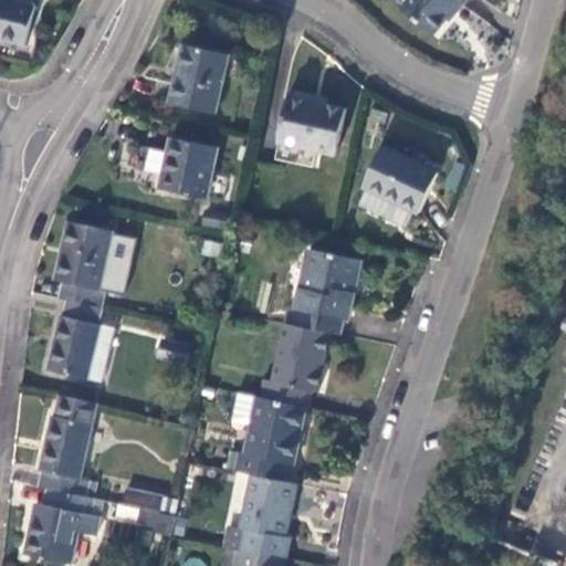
[(35,7),(4,0),(0,0),(0,39),(25,45),(35,7)]
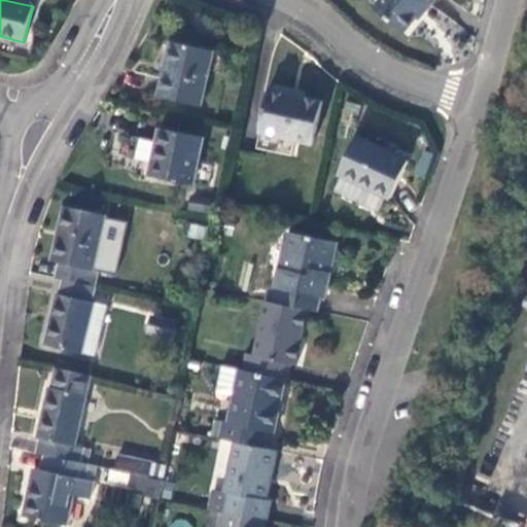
[(434,0),(377,0),(371,9),(402,34),(424,9),(426,11),(434,0)]
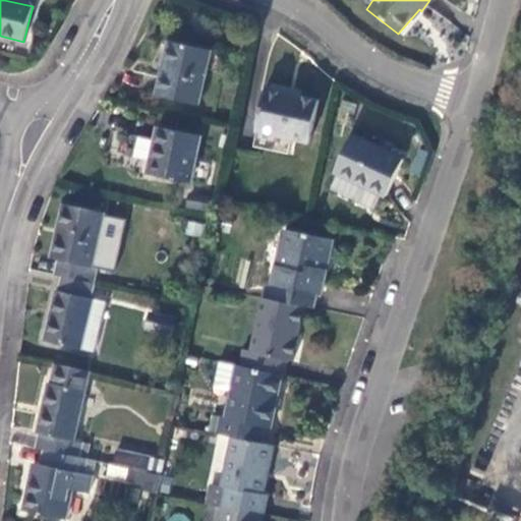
[(212,52),(168,42),(157,96),(200,105),(212,52)]
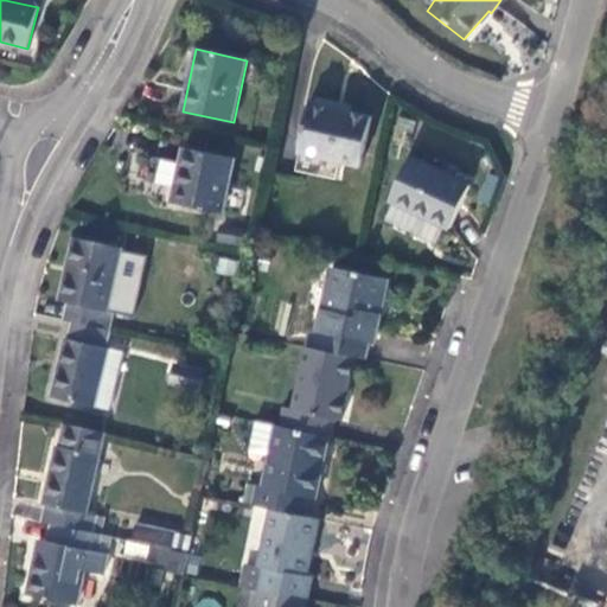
[(334,109),(310,103),(295,172),(342,183),(344,167),(362,170),(371,121),(333,112),(334,109)]
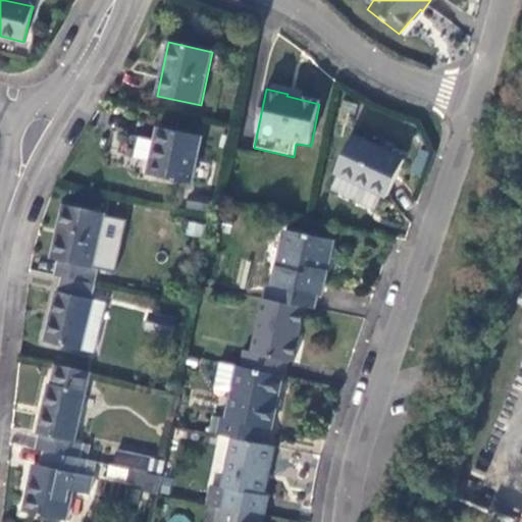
[(200,137),(159,127),(149,174),(191,184),(200,137)]
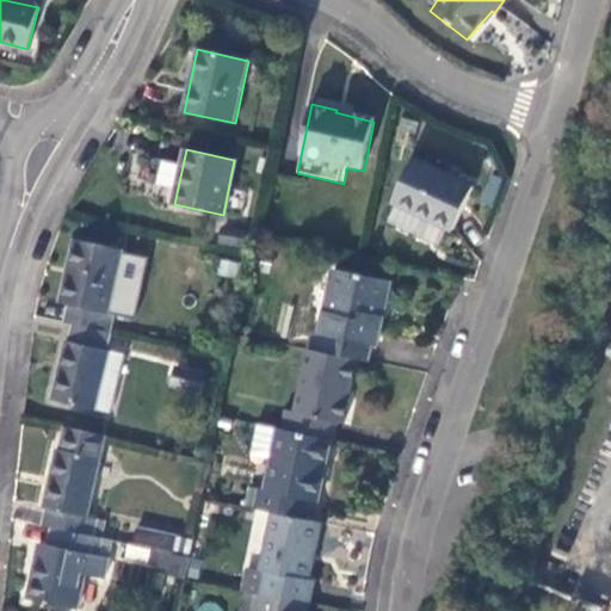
[(473,190),(412,161),(393,205),(452,233),(473,190)]
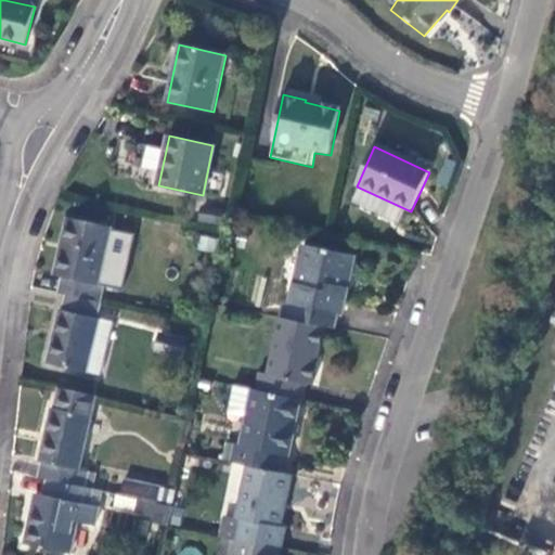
[(63,279),(60,295),(67,296),(92,301),(97,285),(100,285),(112,228),(68,218),(56,276),(63,279)]
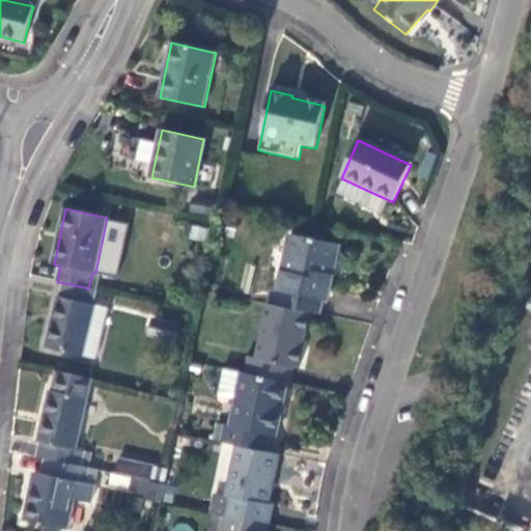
[(309,314),(317,315),(320,299),(326,301),(333,272),(327,271),(329,264),(334,266),(338,246),(288,234),(280,271),(277,271),(272,289),(276,289),(274,306),(309,314)]
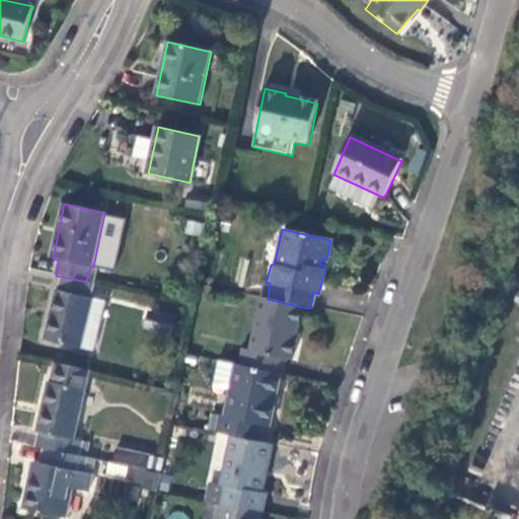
[(86,282),(63,277),(61,290),(57,290),(45,340),(80,350),(92,299),(90,298),(93,284),(86,282)]
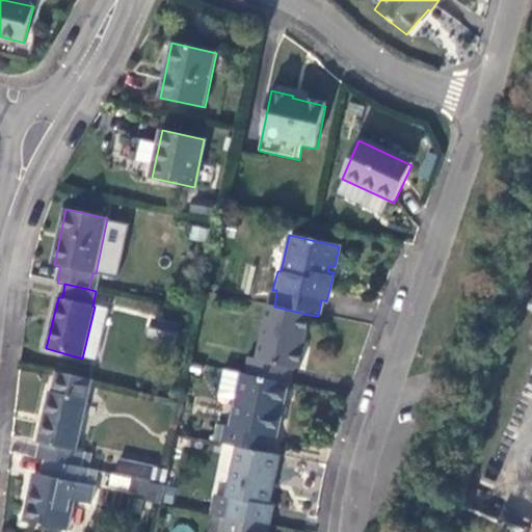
[(274,307),(267,306),(257,358),(248,357),(245,374),(287,383),(291,384),(294,368),(299,369),(310,315),(274,307)]
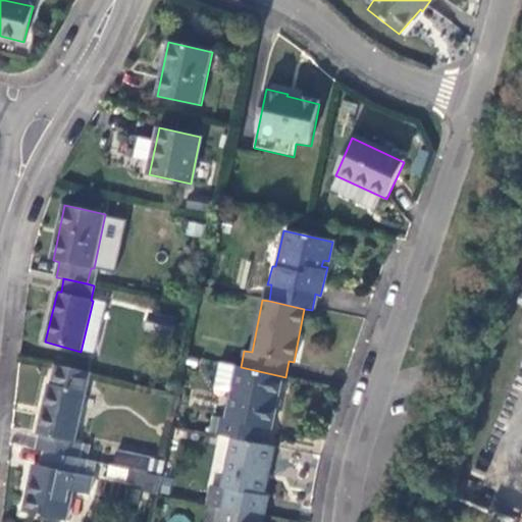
[(93,301),(81,352),(95,355),(106,304),(93,301)]
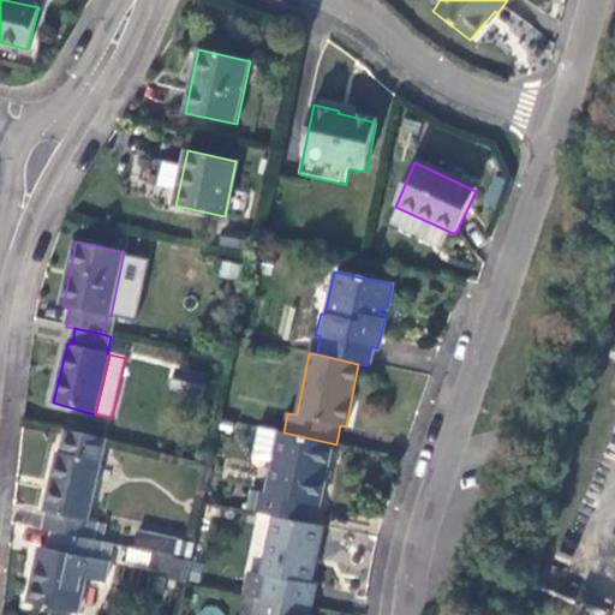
[(210,371),(174,364),(171,381),(207,388),(210,371)]
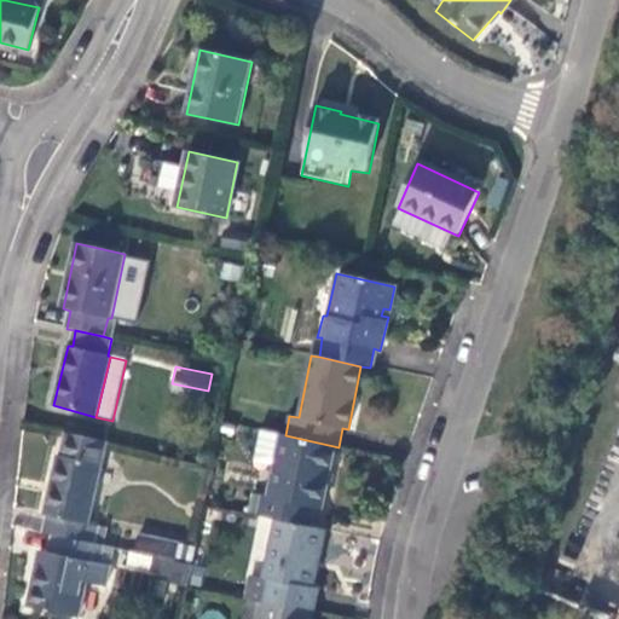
[(276,434),(255,429),(248,460),(270,463),(276,434)]
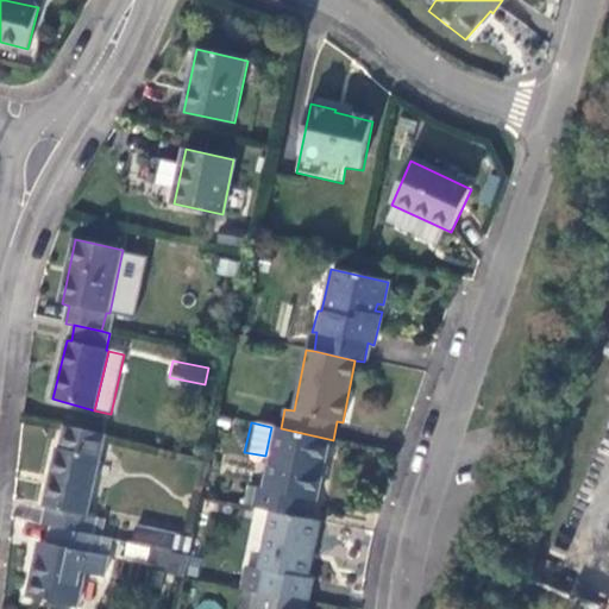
[(328,439),(281,428),(271,427),(265,456),(258,490),(249,489),(245,507),(270,512),(306,519),(308,500),(316,502),(328,439)]
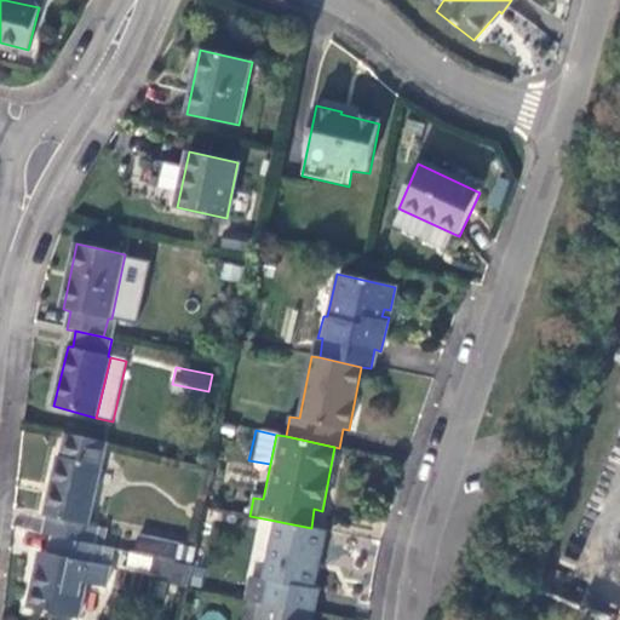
[(103,447),(63,438),(58,458),(56,457),(44,514),(47,516),(44,534),(53,537),(82,543),(97,545),(101,528),(89,526),(99,468),(103,447)]
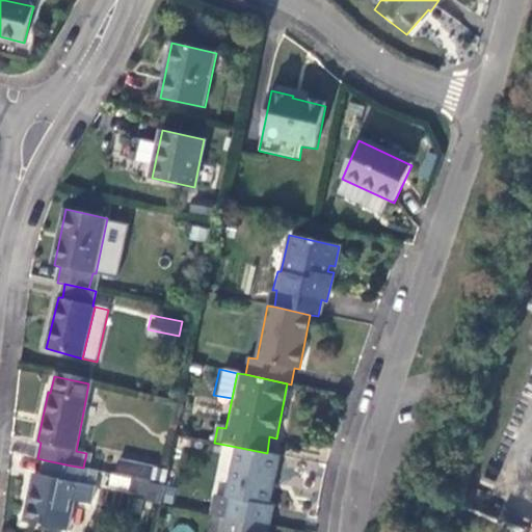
[(194,399),(186,398),(183,411),(191,415),(194,399)]
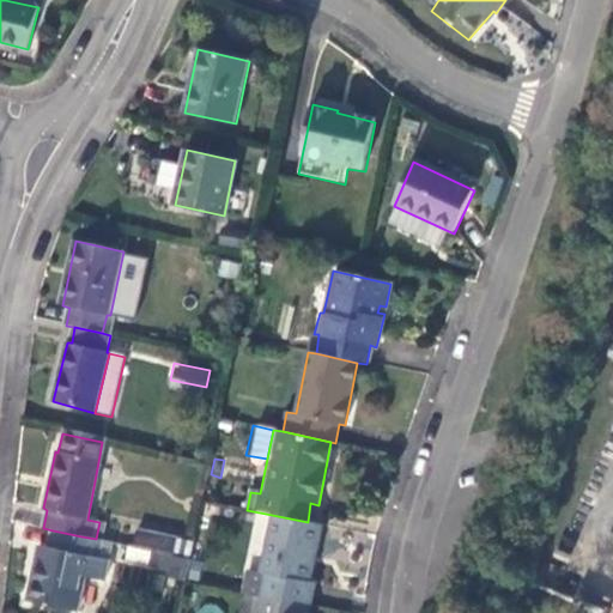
[(308,586),(321,526),(308,522),(272,515),(260,575),(273,578),(268,600),(314,610),(317,589),(308,586)]
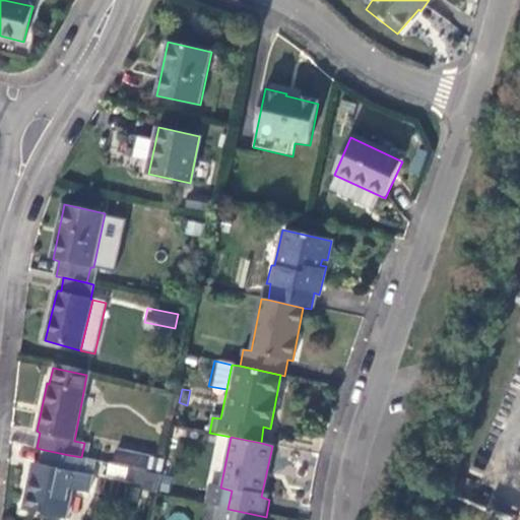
[(104,442),(86,439),(84,446),(98,449),(96,455),(102,457),(104,442)]
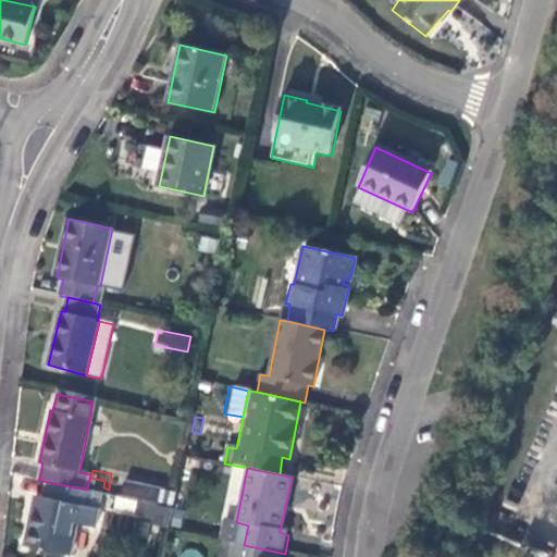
[(91,507),(94,492),(87,490),(74,487),(48,482),(45,497),(36,495),(26,545),(71,555),(77,525),(96,529),(100,509),(91,507)]
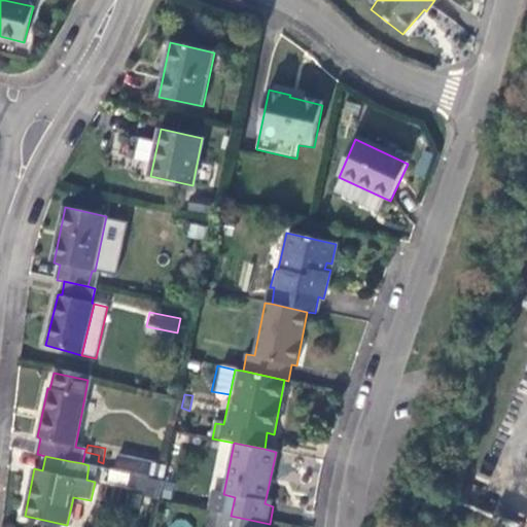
[(167,466),(121,456),(118,471),(134,475),(161,481),(164,482),(167,466)]
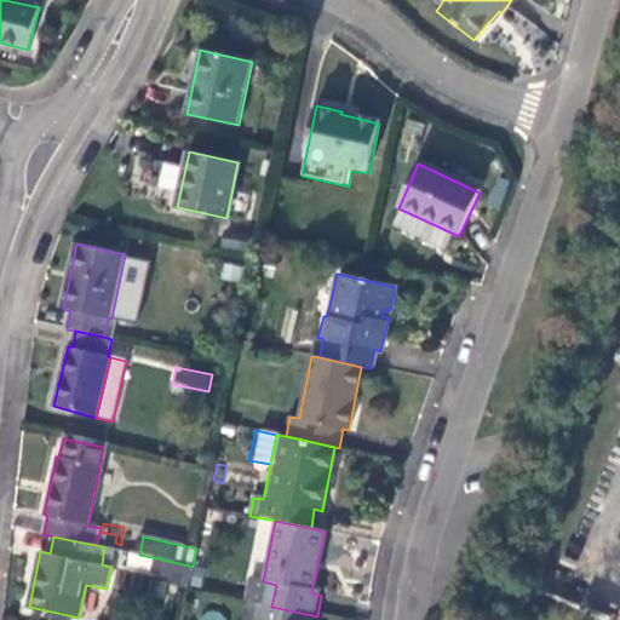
[(158,558),(154,573),(174,577),(173,584),(188,587),(193,567),(189,566),(158,558)]
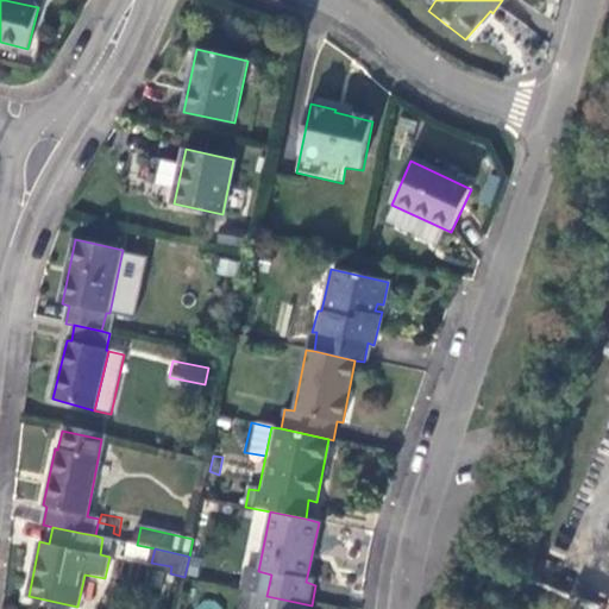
[(257,594),(267,596),(271,575),(258,571),(252,570),(248,591),(257,594)]
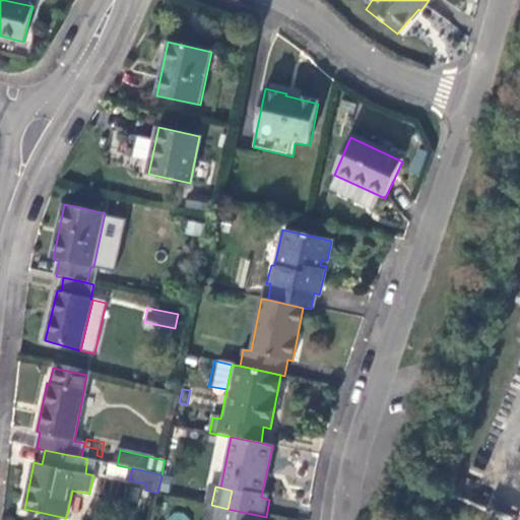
[(482,509),(508,519),(514,519),(518,512),(488,499),(482,509)]
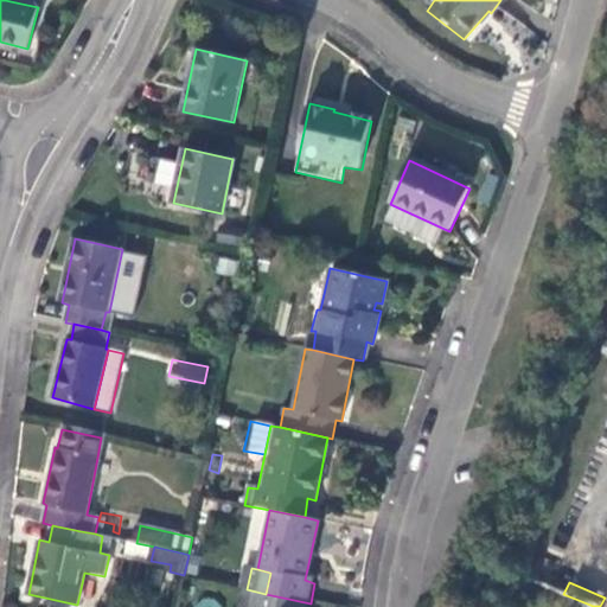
[(242,606),(253,606),(256,592),(247,589),(242,606)]
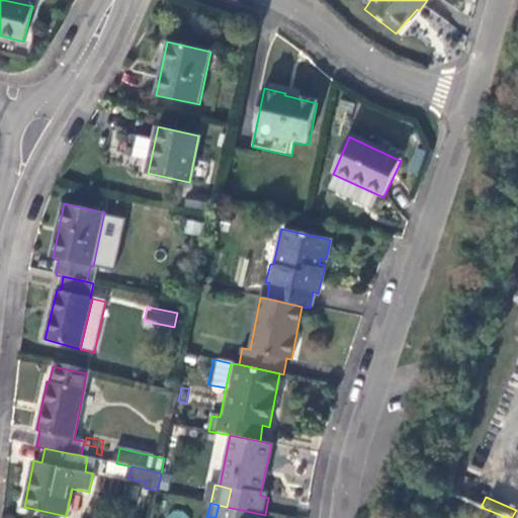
[(263,517),(265,515),(227,507),(219,505),(216,517),(263,517)]
